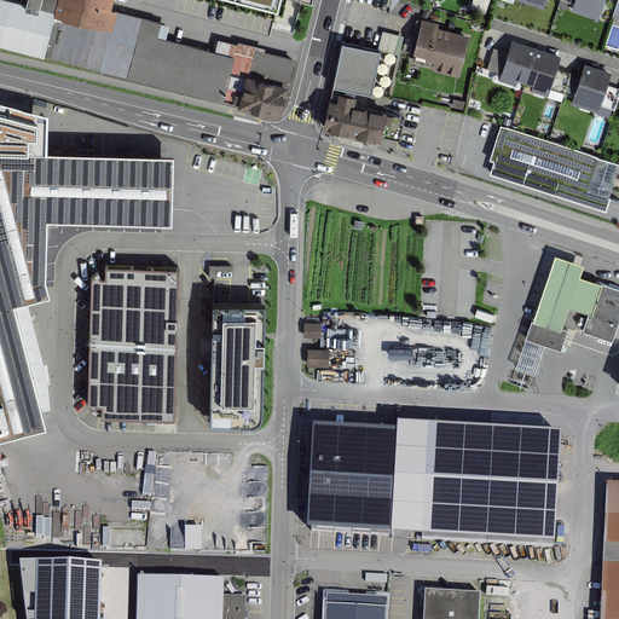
[(0,0),(0,47),(38,58),(219,103),(220,97),(235,100),(233,106),(278,119),(293,58),(215,39),(212,51),(155,38),(160,21),(106,7),(108,0),(0,0)]
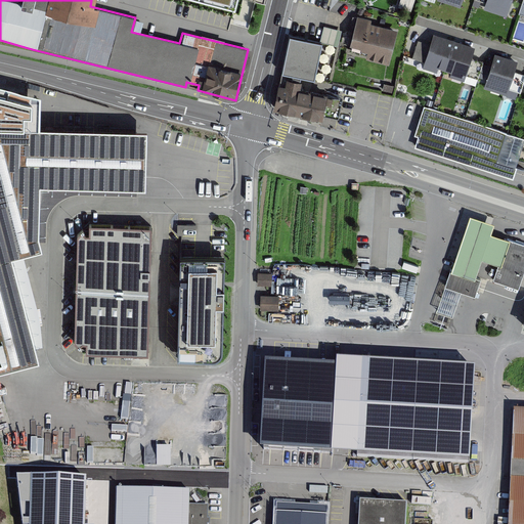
[(243,0),(158,0),(237,19),(243,0)]
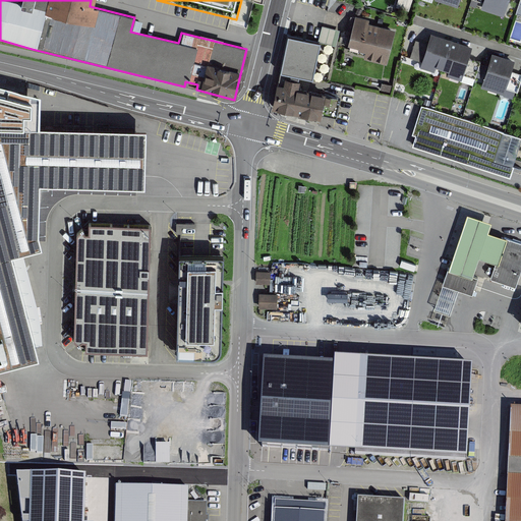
[(483,0),(483,2),(481,8),(504,16),(509,0),(483,0)]
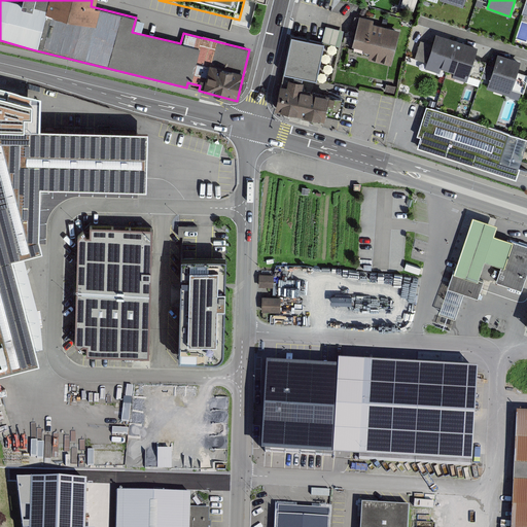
[(372,22),(356,19),(350,48),(362,51),(360,59),(389,65),(396,31),(371,26),(372,22)]
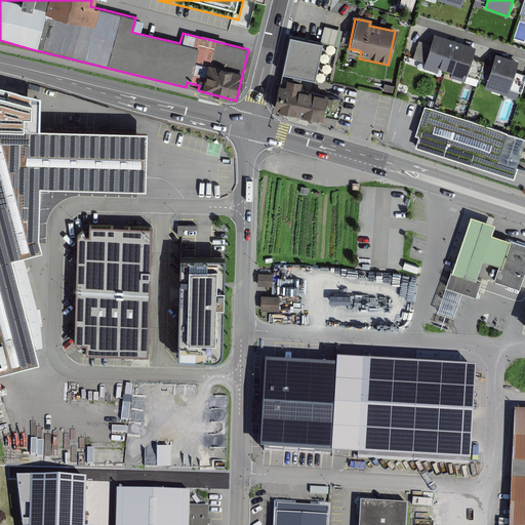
[(325,27),(321,44),(335,46),(339,30),(325,27)]
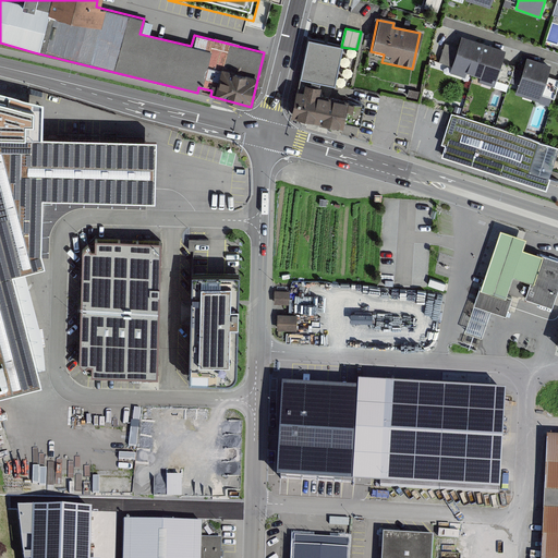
[(484,43),(462,35),(458,47),(452,65),(450,72),(465,77),(468,71),(474,73),(484,43)]
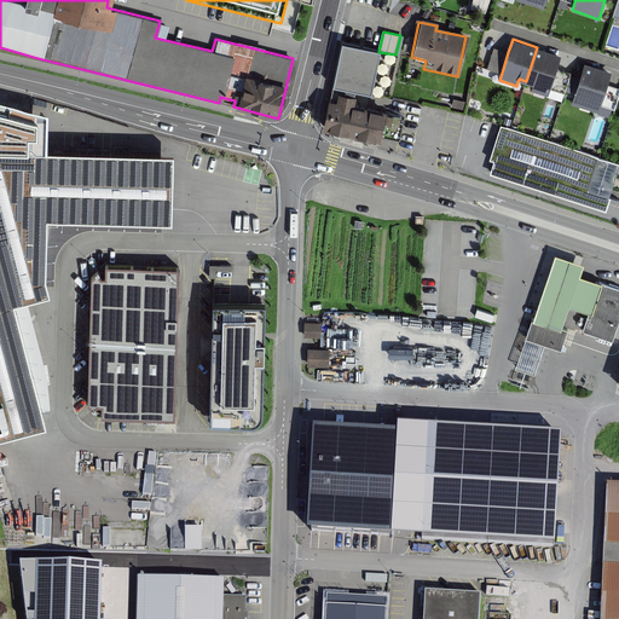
[(379,52),(343,46),(335,96),(351,98),(352,92),(371,94),(379,52)]
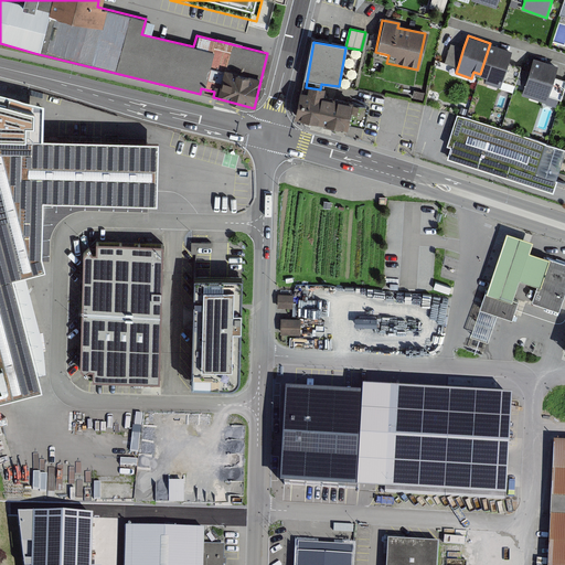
[(445,63),(458,66),(464,48),(451,43),(445,63)]
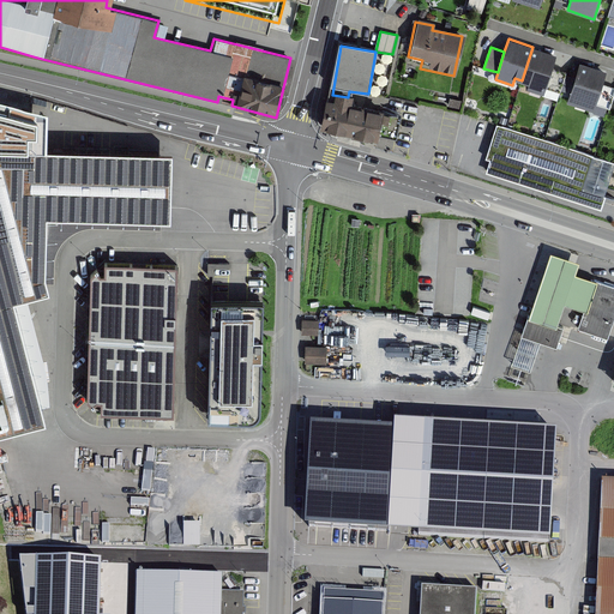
[(558,55),(533,47),(522,80),(530,83),(528,90),(545,95),(547,88),(553,67),(558,55)]
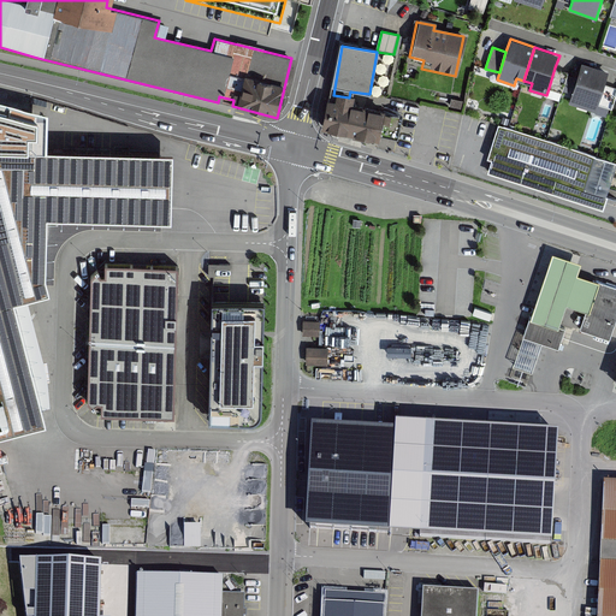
[(582,63),(569,104),(597,112),(599,104),(605,84),(609,71),(582,63)]
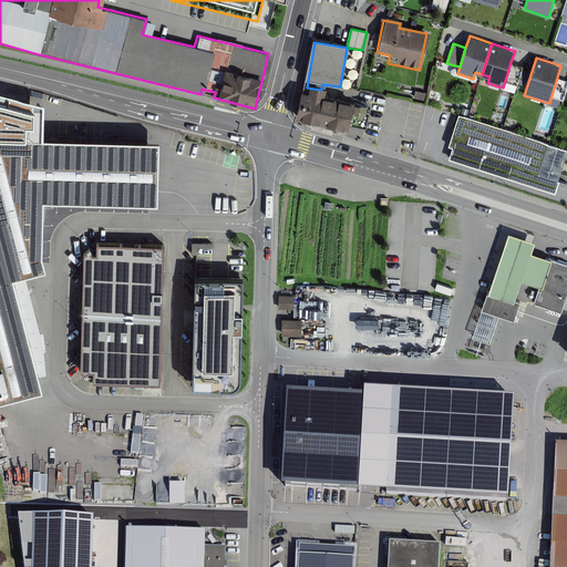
[(524,66),(511,62),(505,81),(517,85),(524,66)]
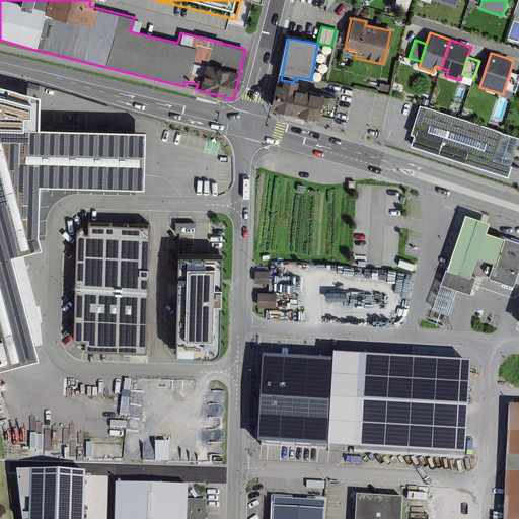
[(518,81),(518,73),(510,71),(505,87),(516,91),(518,81)]
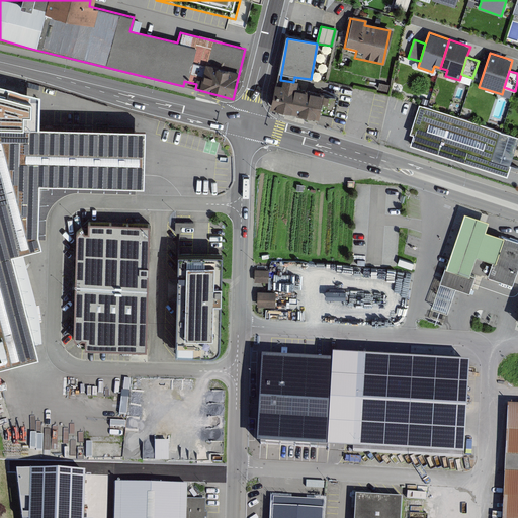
[(39,233),(40,182),(145,185),(146,127),(38,124),(39,90),(0,79),(0,365),(39,355),(13,253),(42,245),(39,233)]
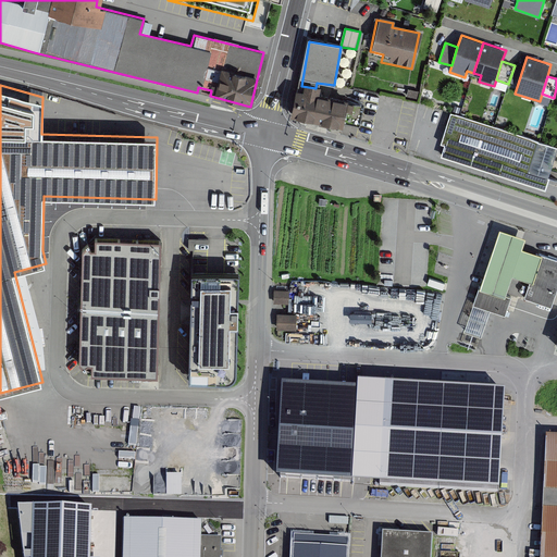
[(298,93),(291,91),(286,119),(336,127),(337,124),(358,127),(361,108),(341,103),(341,101),(313,97),(316,88),(301,86),(299,85),(298,93)]
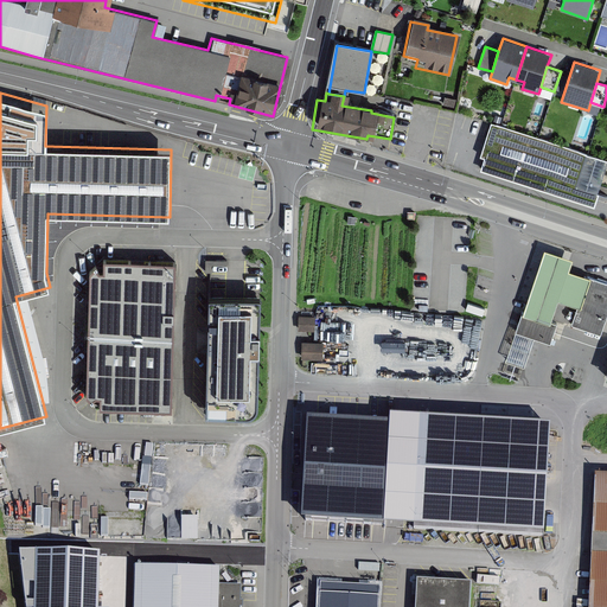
[(483,170),(594,205),(606,166),(606,159),(492,122),(481,155),(486,158),(483,170)]
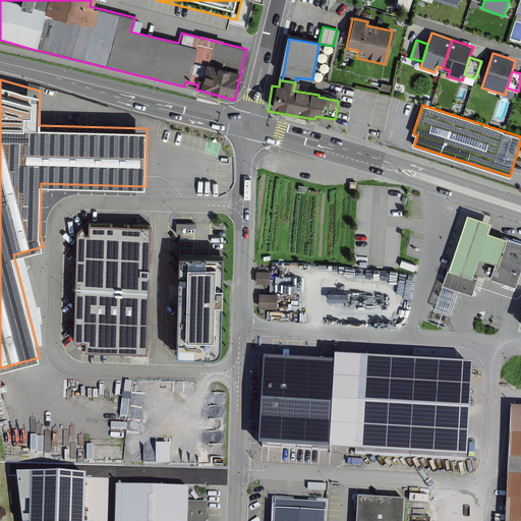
[(496,261),(504,235),(488,230),(493,219),(467,211),(449,266),(473,274),(479,255),(496,261)]
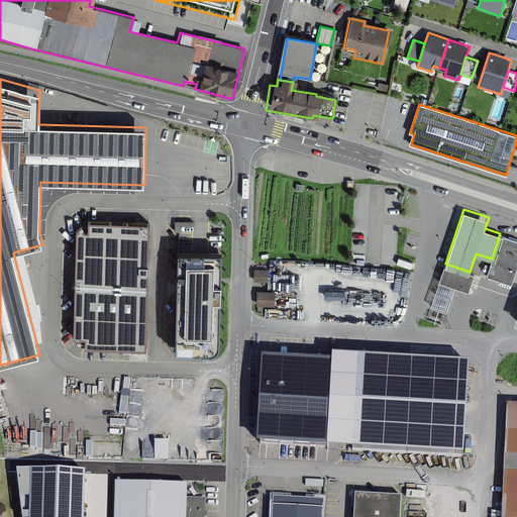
[(77,230),(75,284),(148,286),(150,222),(88,221),(88,230),(85,230),(81,226),(77,230)]
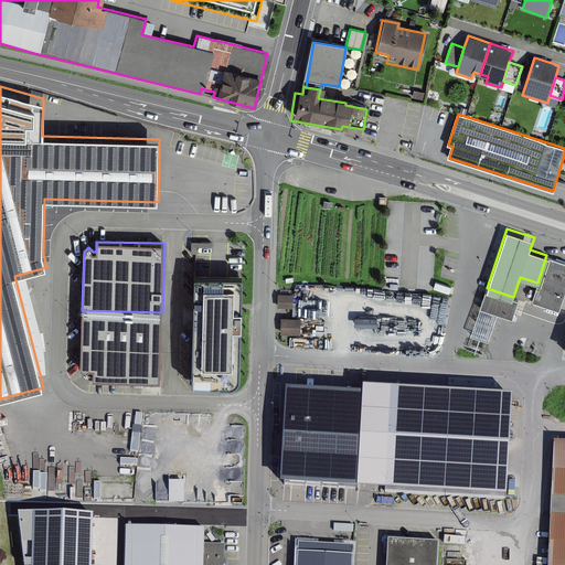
[(530,302),(558,312),(564,294),(564,260),(546,255),(537,283),(535,287),(530,302)]
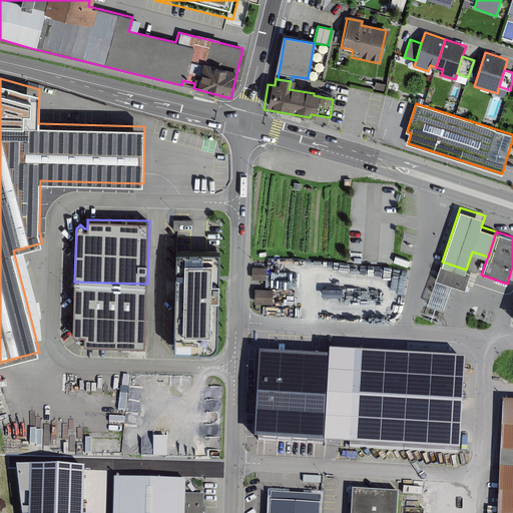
[(220,250),(176,249),(174,350),(207,351),(211,350),(215,348),(217,345),(218,341),(220,250)]
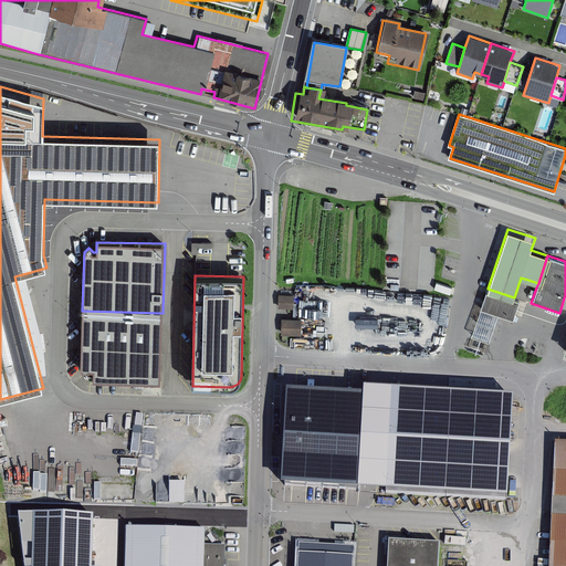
[(520,300),(514,297),(488,289),(481,306),(498,312),(513,317),(520,300)]
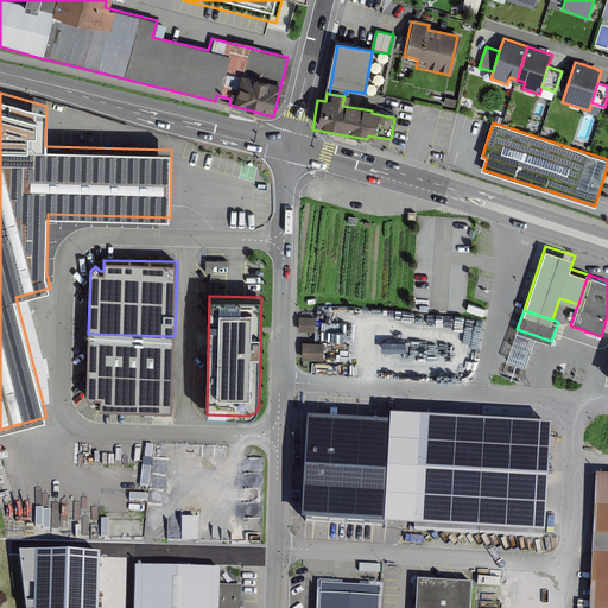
[(301,316),(301,331),(316,331),(317,317),(301,316)]
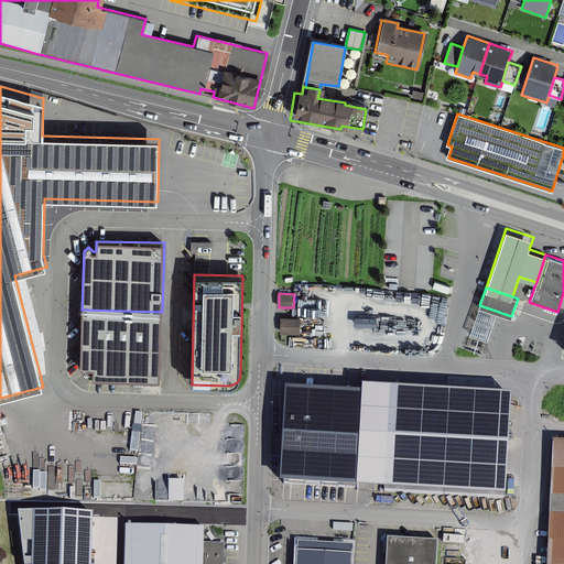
[(496,311),(479,305),(470,333),(487,338),(496,311)]
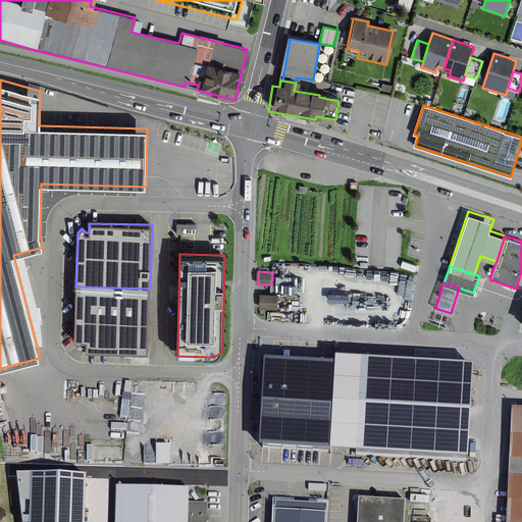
[(148,352),(150,289),(75,286),(74,341),(79,345),(83,341),(86,341),(86,351),(148,352)]
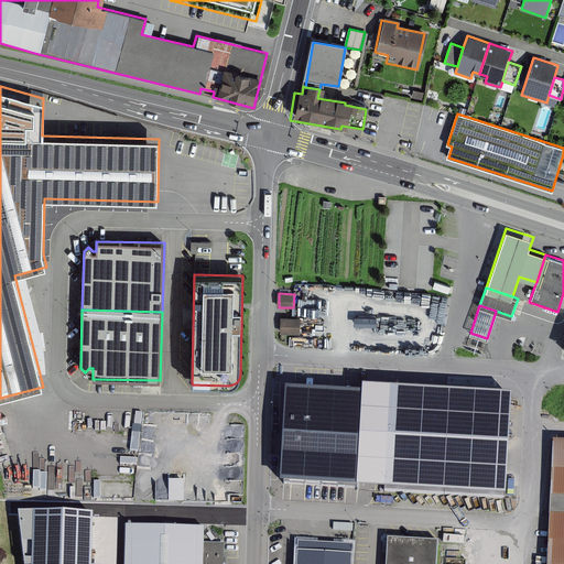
[(281,333),(302,334),(303,316),(282,315),(281,333)]
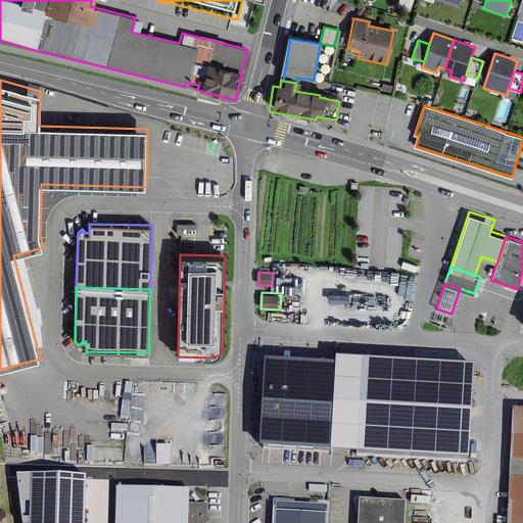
[(469,464),(475,369),(336,362),(336,368),(265,364),(259,452),(469,464)]
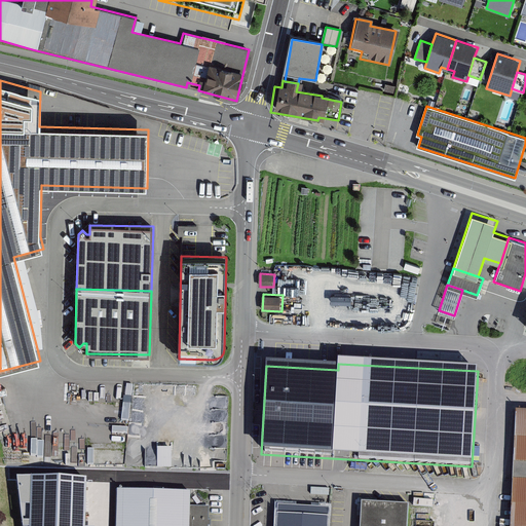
[(525,525),(525,413),(516,413),(510,525),(525,525)]
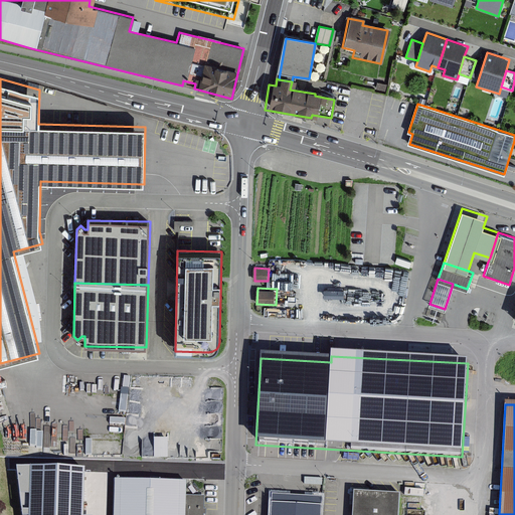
[(169,459),(170,439),(144,438),(144,459),(169,459)]
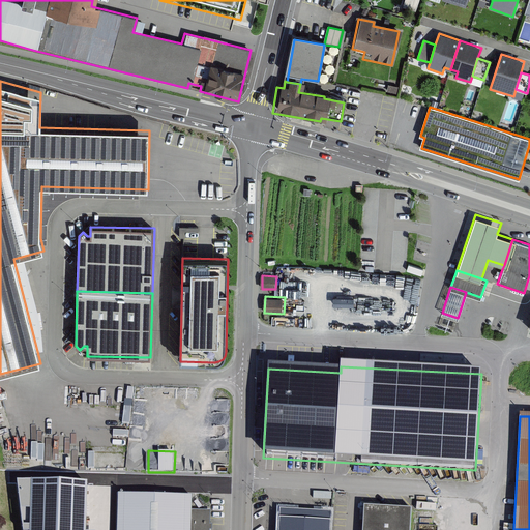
[(18,480),(19,492),(23,529),(86,529),(88,482),(18,480)]
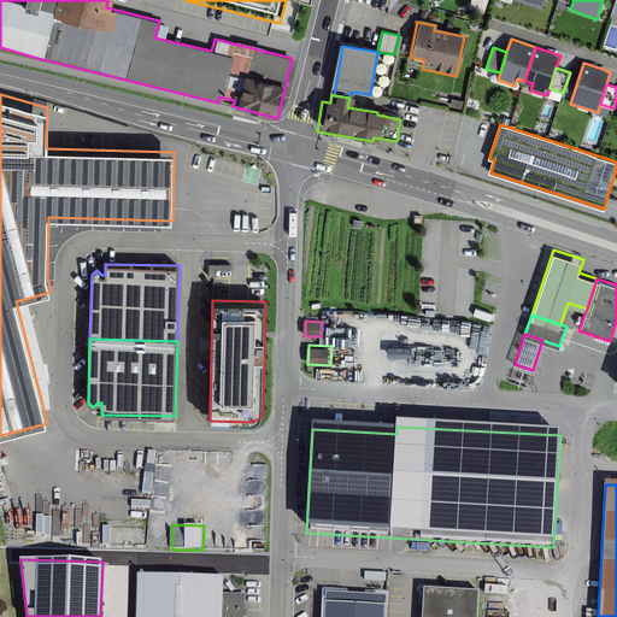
[(223,594),(224,579),(139,577),(136,616),(245,616),(246,595),(223,594)]
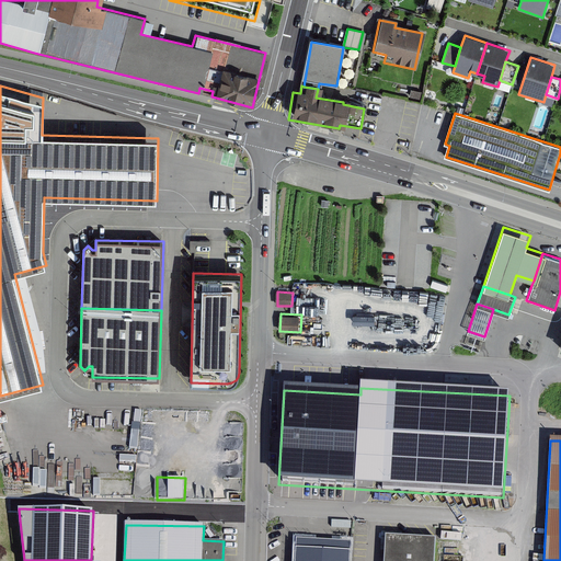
[(386,537),(384,560),(435,560),(436,540),(386,537)]
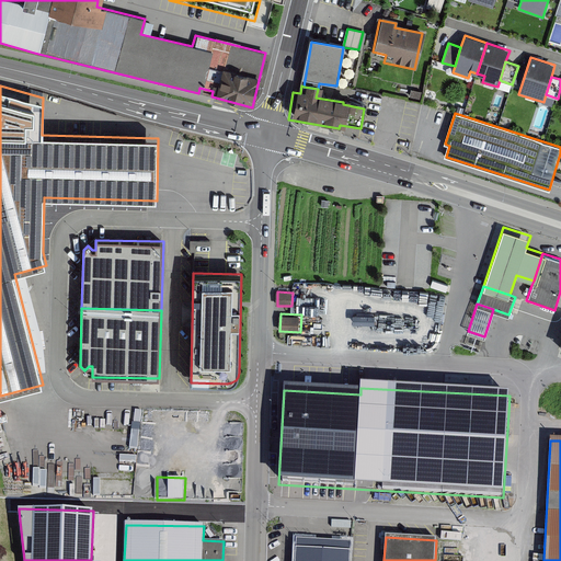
[(296,540),(296,550),(351,552),(351,544),(296,540)]
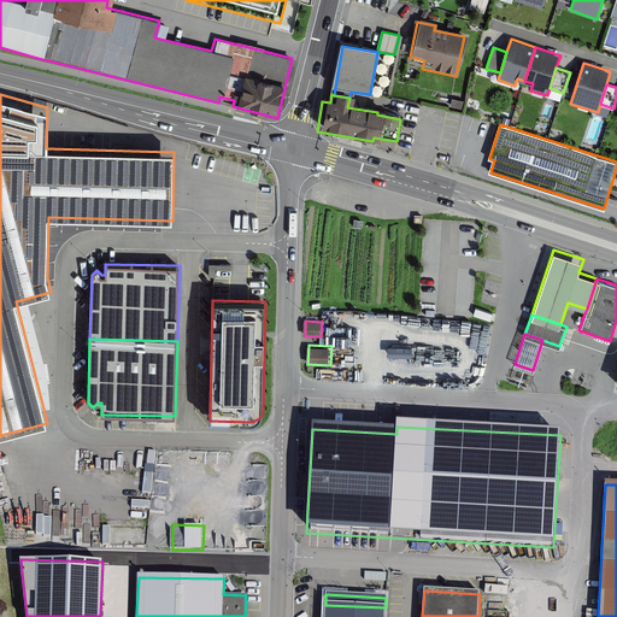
[(385,616),(386,607),(325,605),(324,616),(385,616)]
